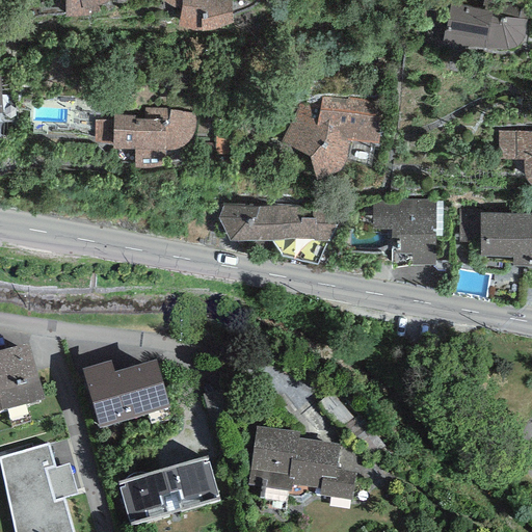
[(64,0),(65,17),(87,17),(100,11),(98,6),(109,2),(108,0),(64,0)]
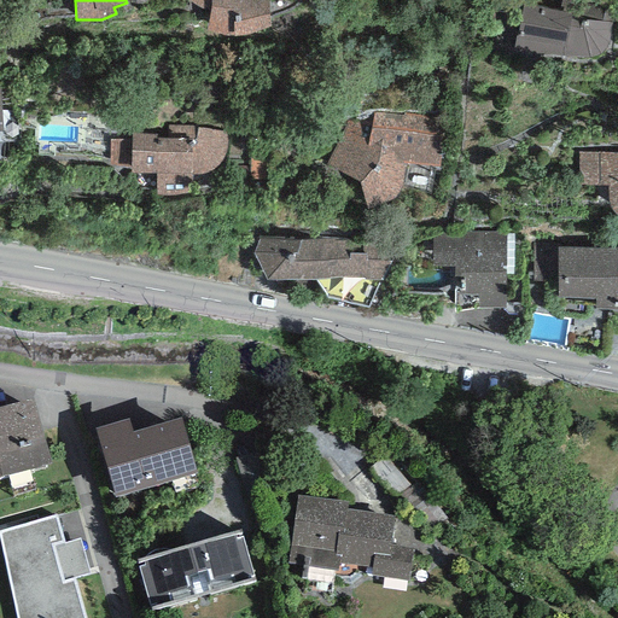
[(210,12),(207,31),(226,35),(234,38),(248,36),(270,27),(269,0),(255,1),(255,0),(186,0),(187,0),(210,12)]
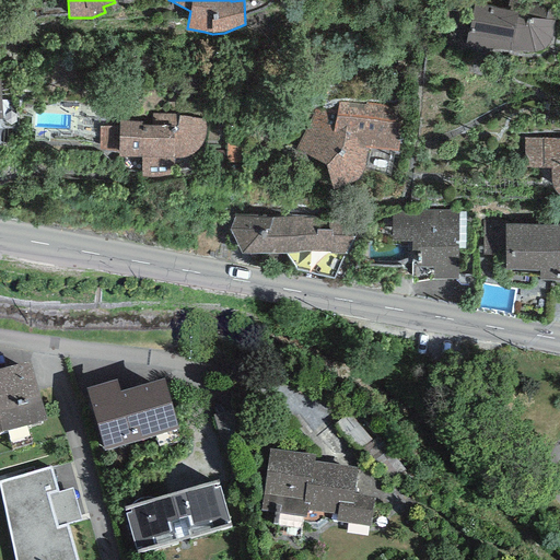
[(515,0),(509,0),(506,10),(474,3),(465,45),(512,51),(532,53),(538,51),(545,48),(549,44),(551,37),(553,27),(558,9),(515,0)]
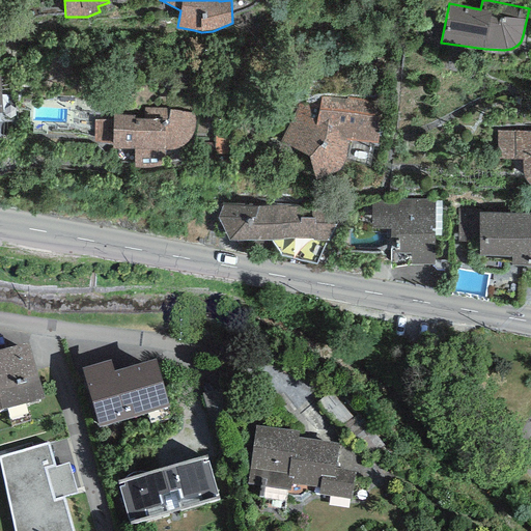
[(350,141),(378,143),(379,143),(379,109),(368,103),(360,100),(347,98),(347,100),(320,96),(318,107),(302,100),(280,143),(309,156),(315,180),(340,170),(346,158),(350,141)]
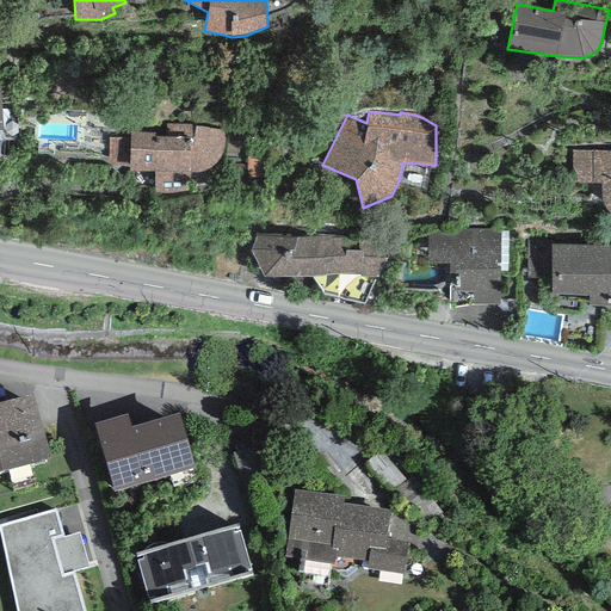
[(130,165),(130,171),(154,172),(155,193),(164,193),(172,192),(181,191),(189,190),(190,173),(196,173),(205,171),(210,168),(217,164),(221,158),(224,148),(226,142),(226,135),(224,130),(195,127),(191,125),(166,124),(166,137),(155,136),(155,133),(130,133),(130,139),(130,165)]
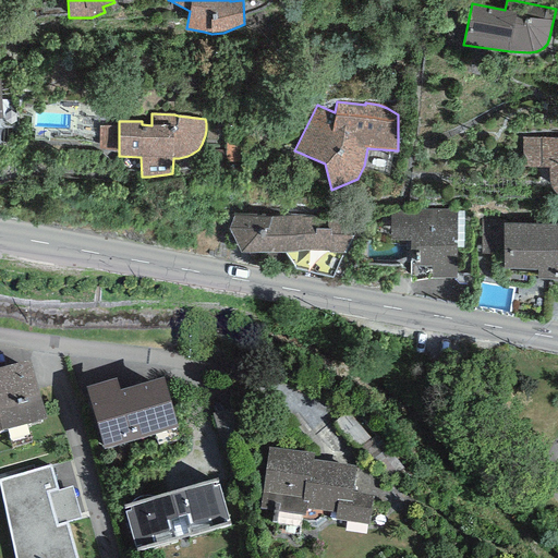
[(99,150),(119,150),(119,126),(99,126),(99,150)]
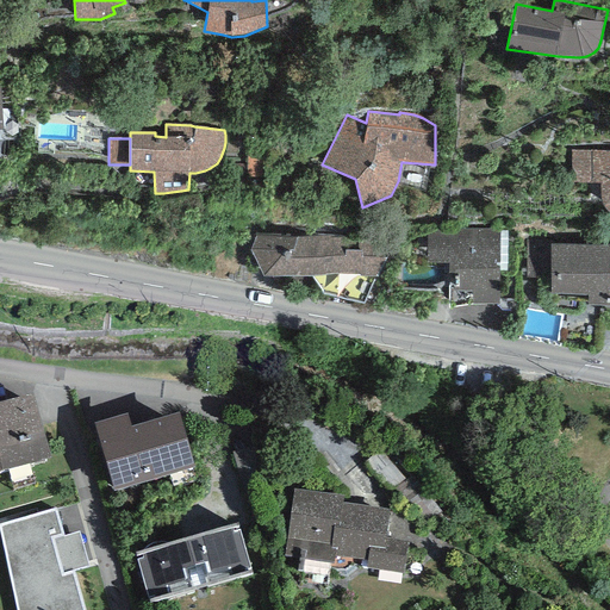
[(609,150),(571,150),(571,182),(599,184),(601,198),(602,203),(605,209),(609,213),(609,212),(609,150)]
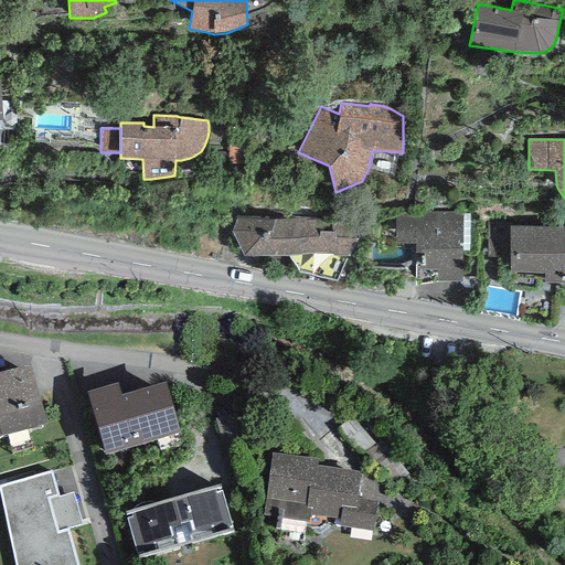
[(415,283),(464,281),(462,212),(395,213),(396,244),(415,244),(415,283)]
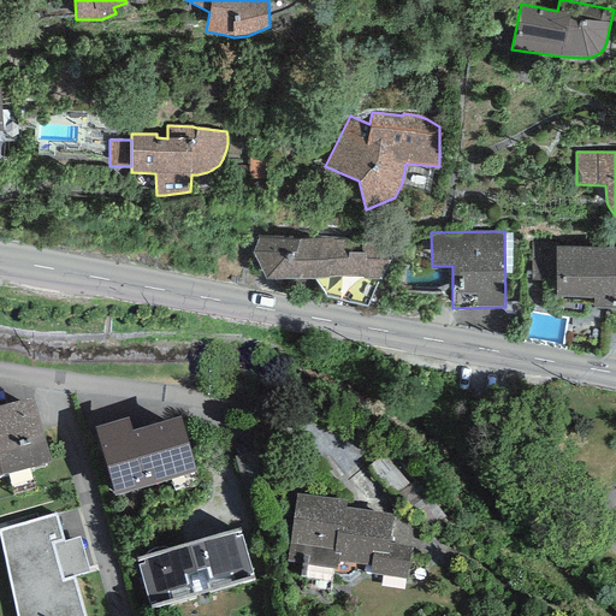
[(253,252),(266,279),(317,279),(327,297),(367,307),(391,261),(377,237),(259,236),(253,252)]
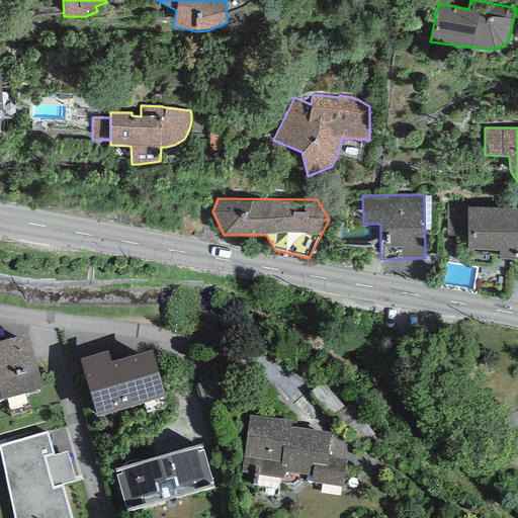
[(467,236),(466,206),(466,203),(446,204),(447,237),(467,236)]
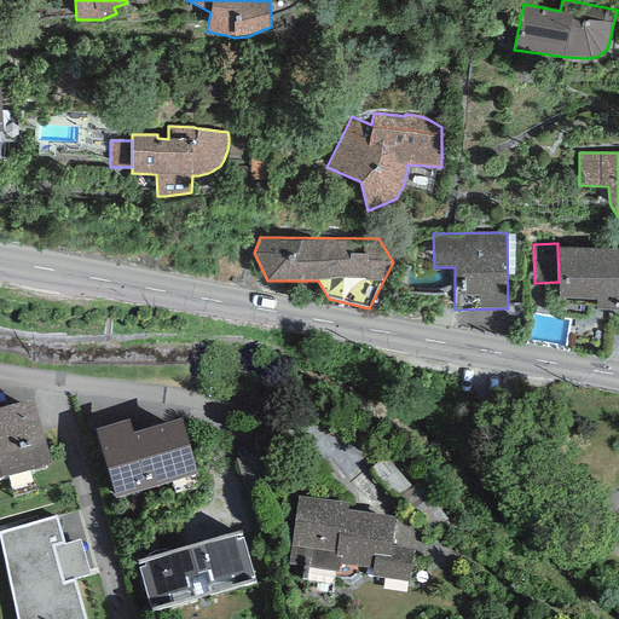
[(596,311),(618,311),(618,247),(557,247),(559,282),(559,300),(596,300),(596,311)]
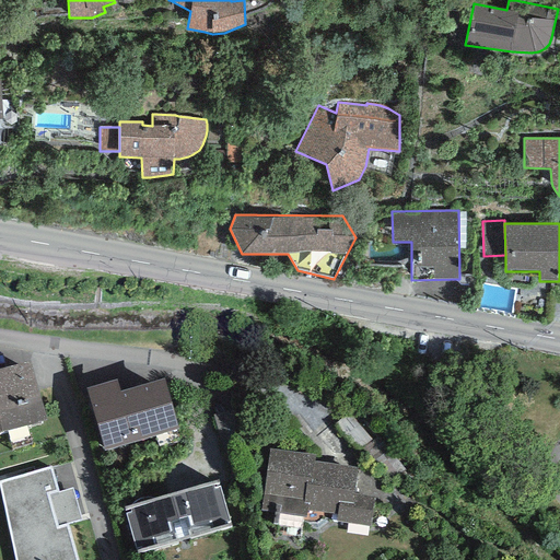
[(30,362),(0,370),(0,433),(47,420),(30,362)]
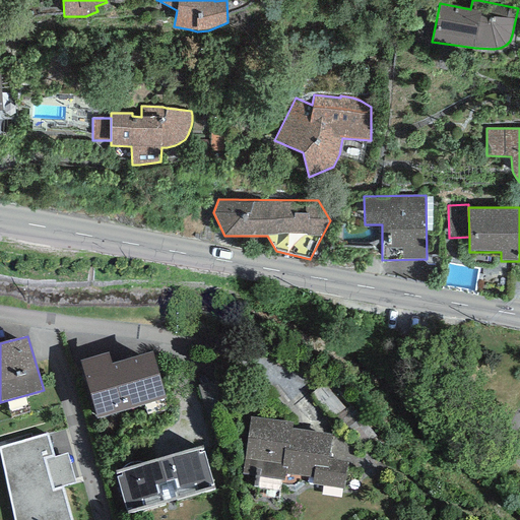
[(109,351),(79,360),(95,418),(166,399),(152,351),(112,363),(109,351)]
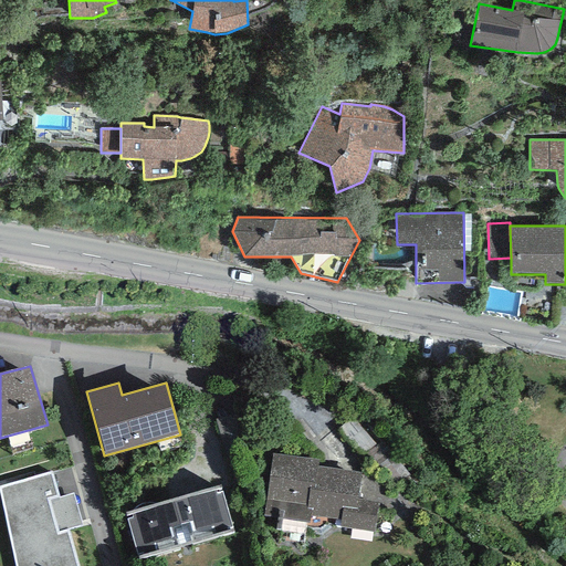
[(322,460),(272,453),(263,516),(308,523),(310,515),(342,520),(341,527),(375,533),(379,503),(360,500),(364,473),(321,467),(322,460)]
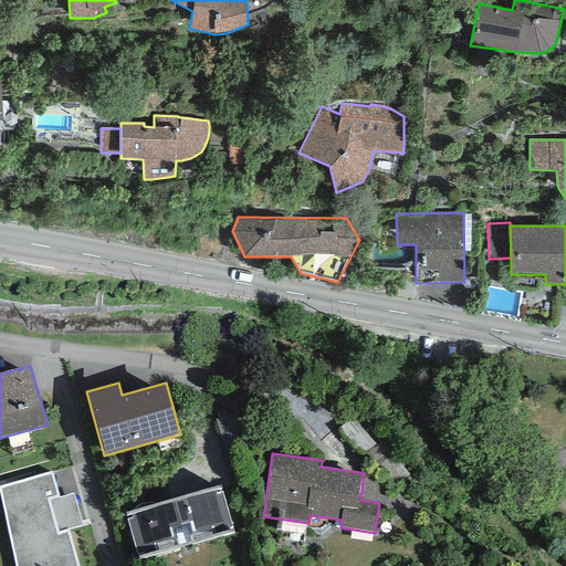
[(0,493),(14,565),(79,565),(69,531),(82,527),(74,494),(60,496),(52,471),(0,485),(0,493)]
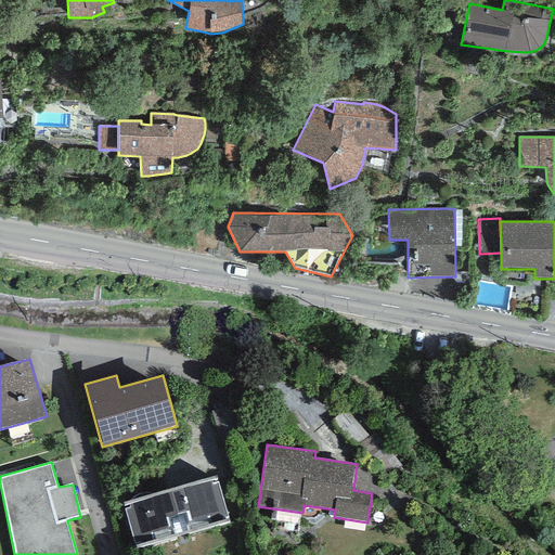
[(216,478),(124,505),(136,549),(228,523),(216,478)]
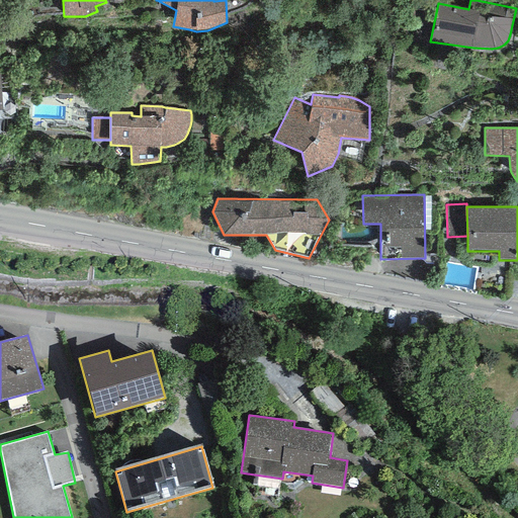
All buildings are outlined.
